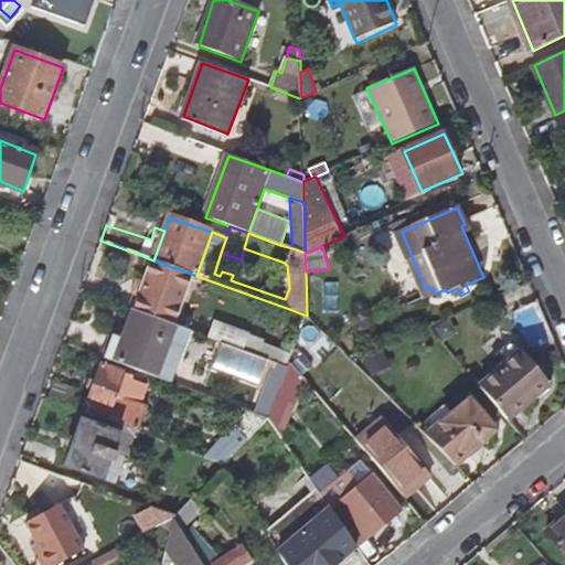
[(139,300),(135,311),(172,326),(177,313),(191,274),(153,260),(139,300)]
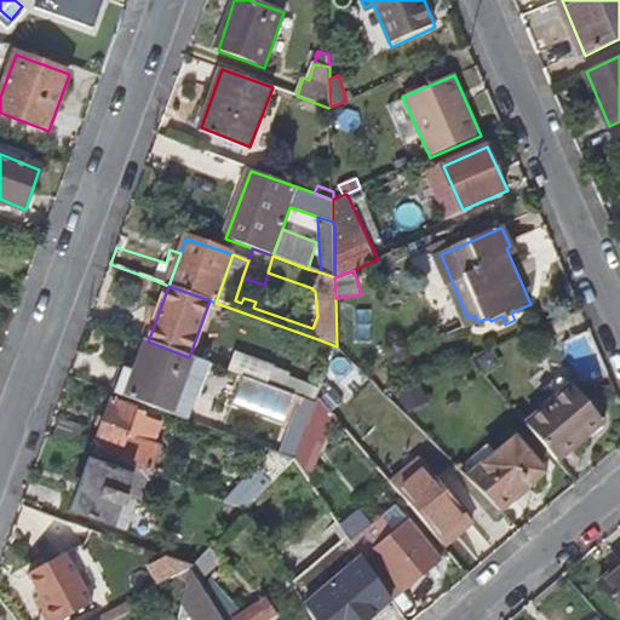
[(475,315),(468,319),(472,328),(478,326),(477,322),(475,315)]
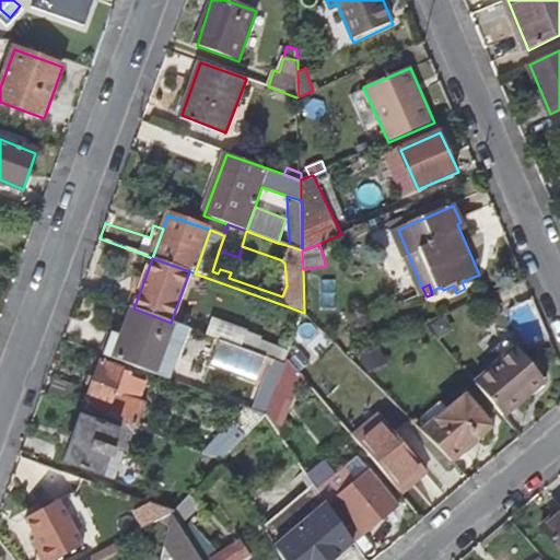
[(302,319),(304,313),(290,307),(288,315),(302,319)]
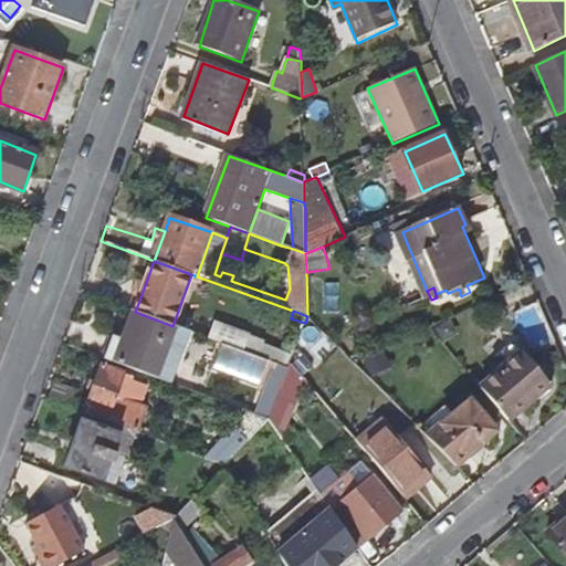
[(173,326),(135,312),(125,341),(117,365),(171,384),(190,332),(173,326)]
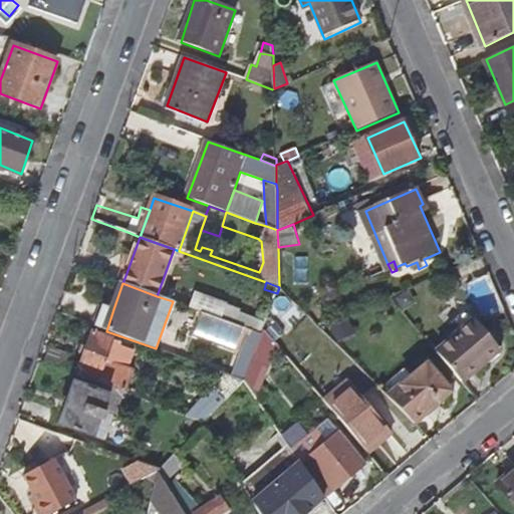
[(407,288),(392,295),(403,312),(416,303),(407,288)]
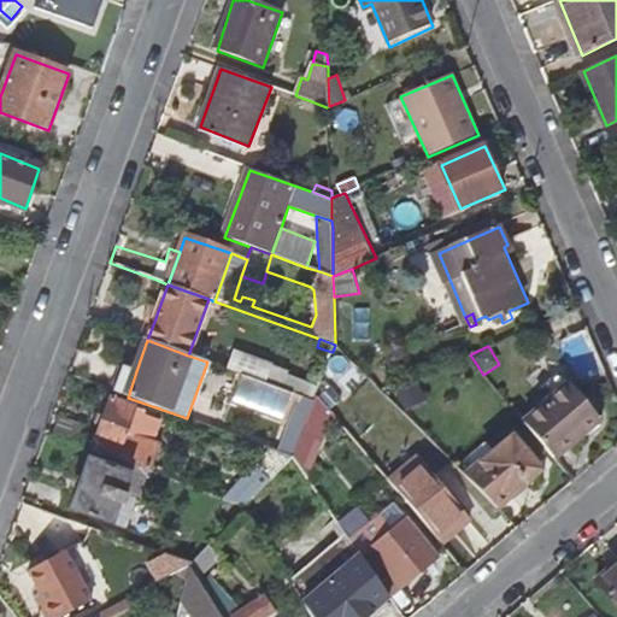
[(272,365),(236,351),(230,368),(266,380),(271,365),(272,365)]
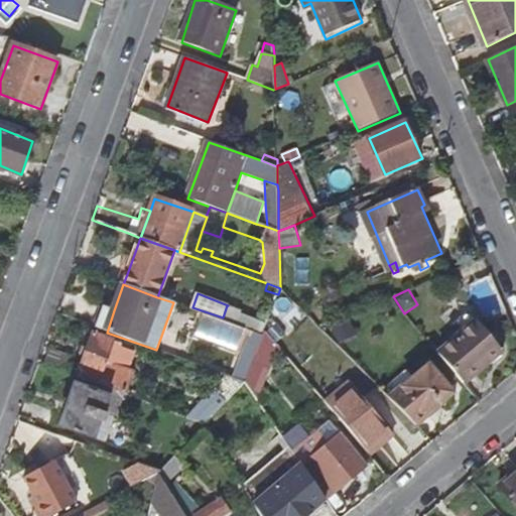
[(241,311),(227,305),(223,317),(263,333),(264,331),(266,325),(240,313),(241,311)]
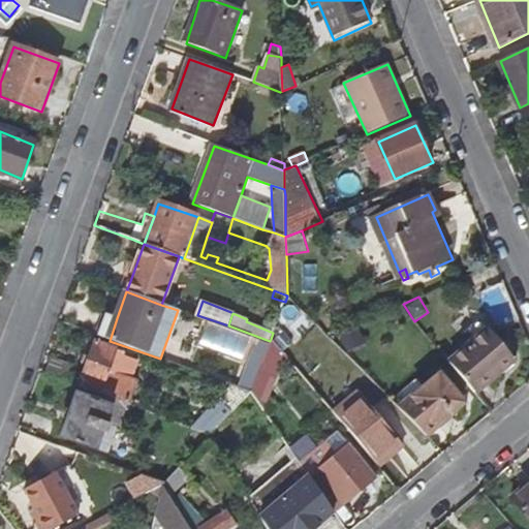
[(97,337),(110,341),(117,318),(104,314),(97,337)]
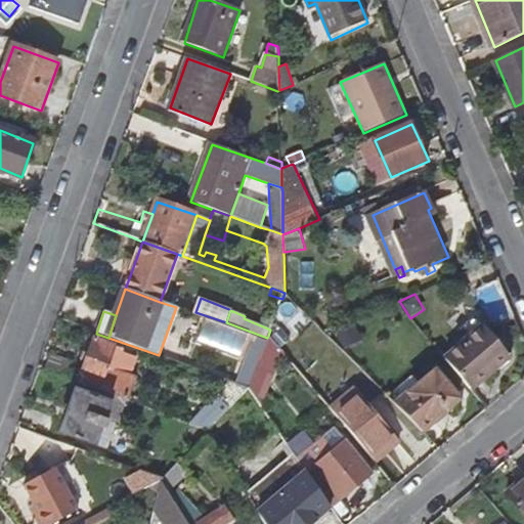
[(471,337),(482,328),(475,317),(464,328),(471,337)]
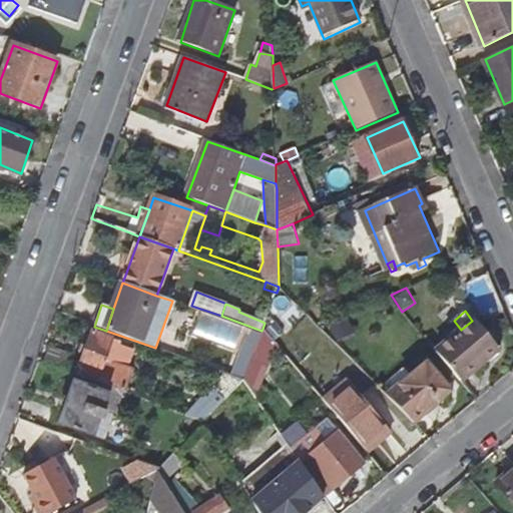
[(355,333),(346,315),(327,323),(337,343),(355,333)]
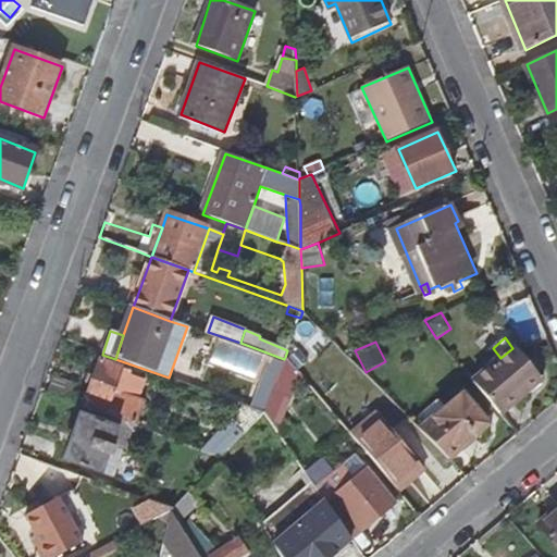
[(500,358),(473,382),(500,415),(542,380),(515,347),(512,348),(500,358)]
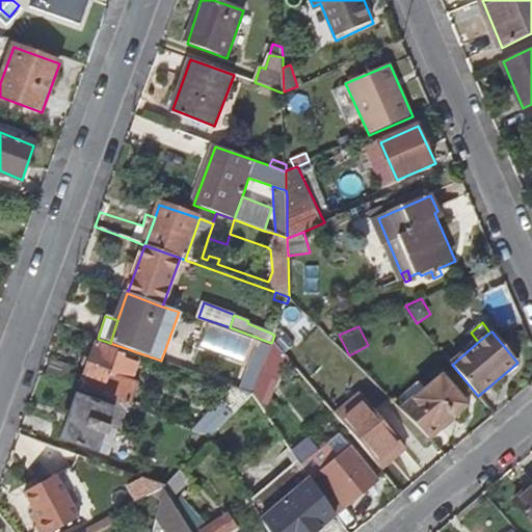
[(283,334),(272,341),(284,354),(293,346),(283,334)]
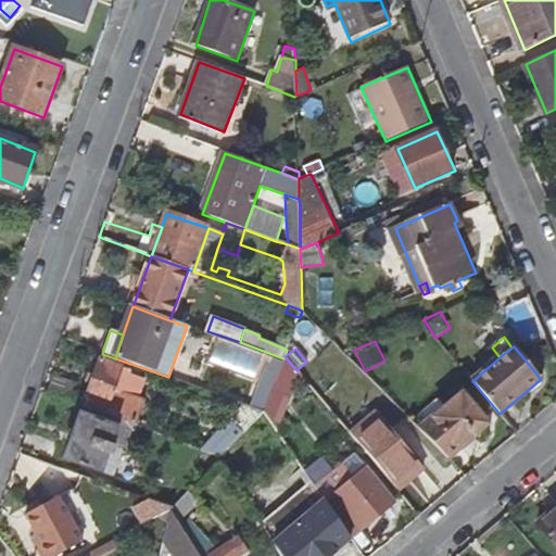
[(121,370),(99,362),(85,399),(99,404),(108,407),(121,370)]
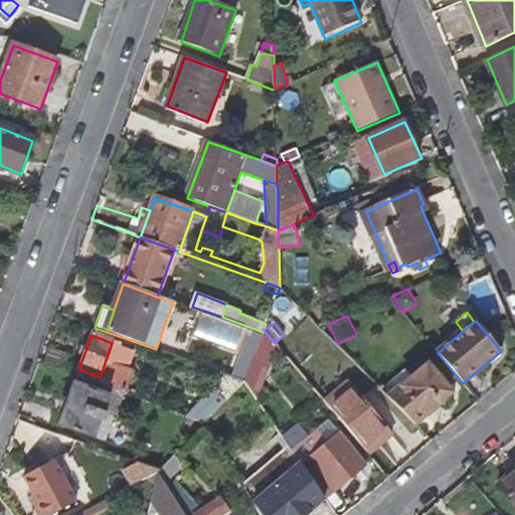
[(89,381),(111,389),(125,394),(126,394),(135,370),(124,367),(126,358),(116,354),(119,345),(112,343),(100,377),(92,374),(89,381)]
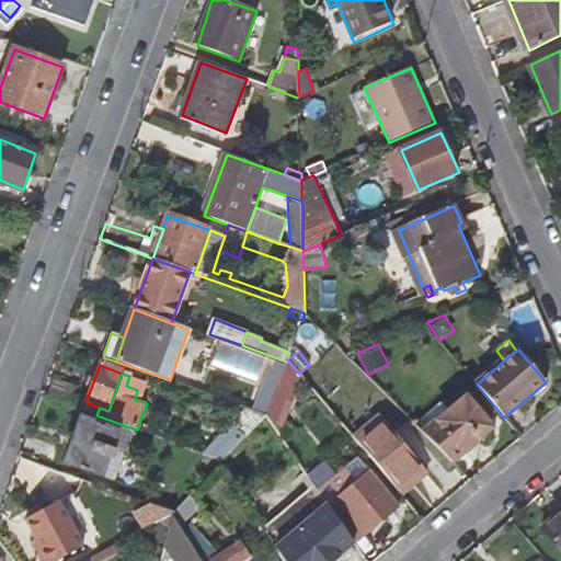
[(266,413),(279,434),(294,400),(274,392),(272,400),(266,413)]
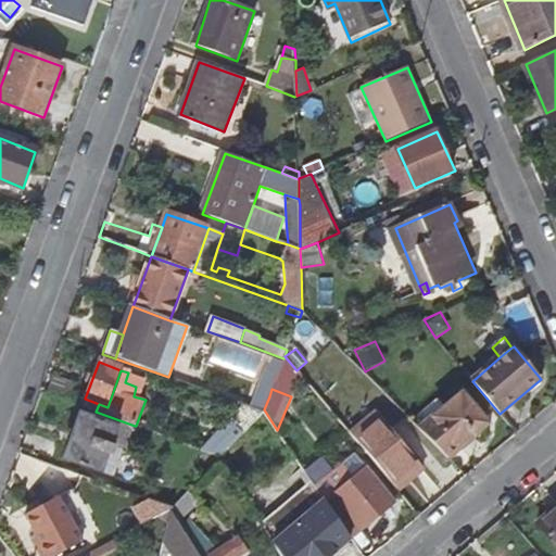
[(444,406),(418,428),(446,457),(488,421),(462,391),(444,406)]
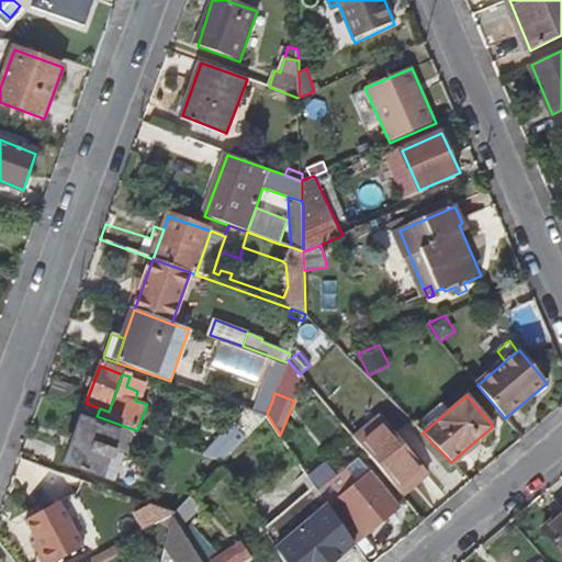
[(416,426),(423,433),(449,411),(442,403),(416,426)]
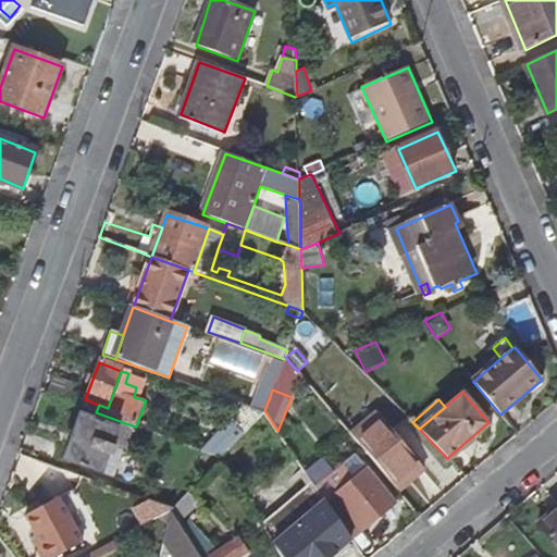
[(263,412),(242,436),(257,452),(270,437),(271,438),(277,431),(264,410),(263,412)]
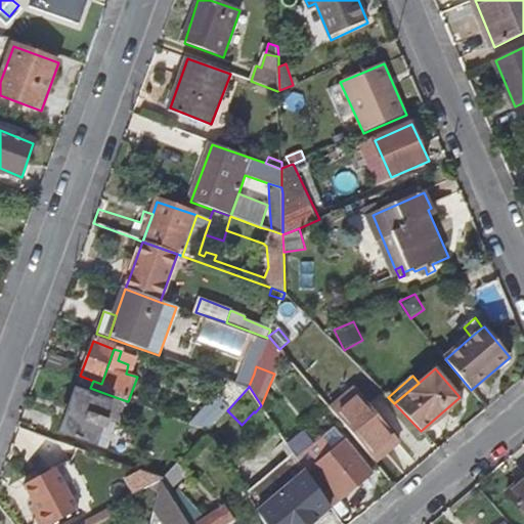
[(113,396),(90,388),(87,395),(75,391),(59,432),(96,445),(113,396)]
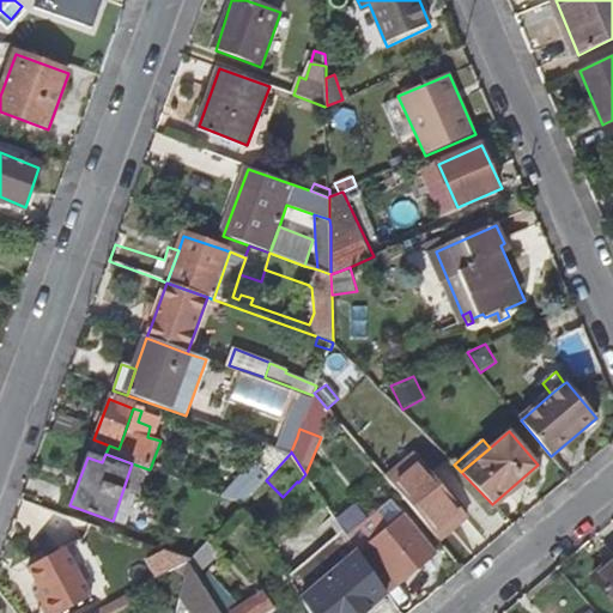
[(376,467),(394,489),(406,478),(388,455),(376,467)]
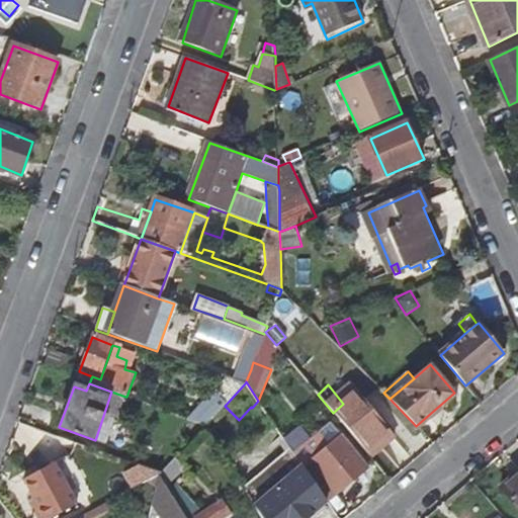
[(125,397),(111,392),(95,440),(106,444),(114,419),(116,419),(126,397),(125,397)]
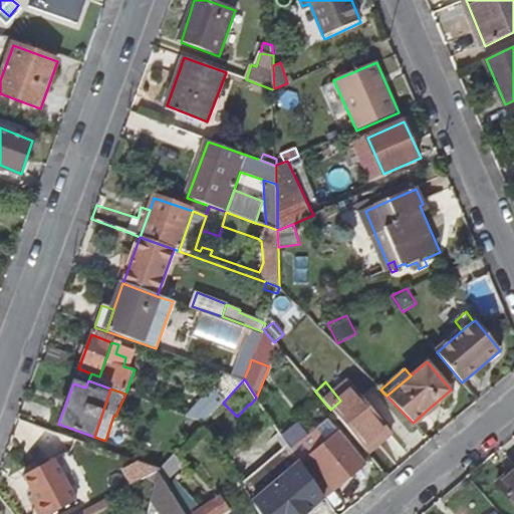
[(210,416),(216,410),(210,407),(213,399),(200,393),(193,410),(210,416)]
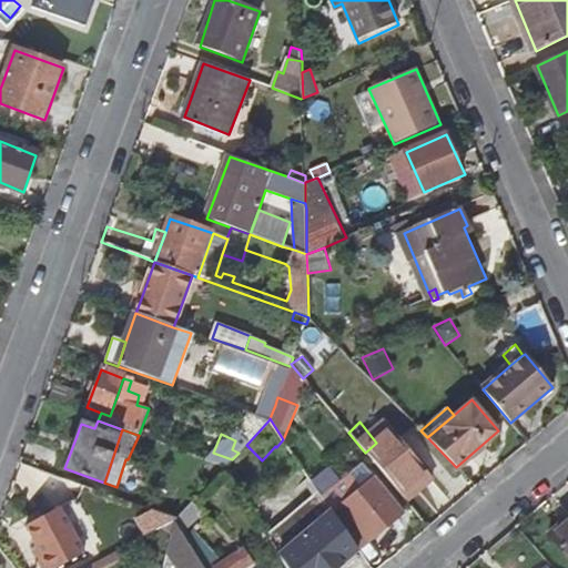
[(446,477),(416,442),(392,462),(422,498),(446,477)]
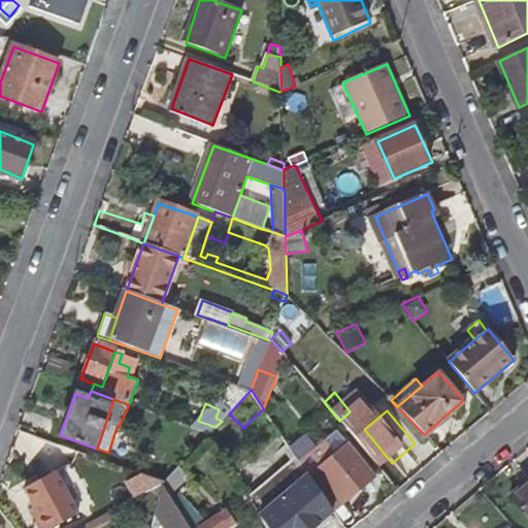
[(299,463),(308,477),(345,446),(334,433),(299,462),(299,463)]
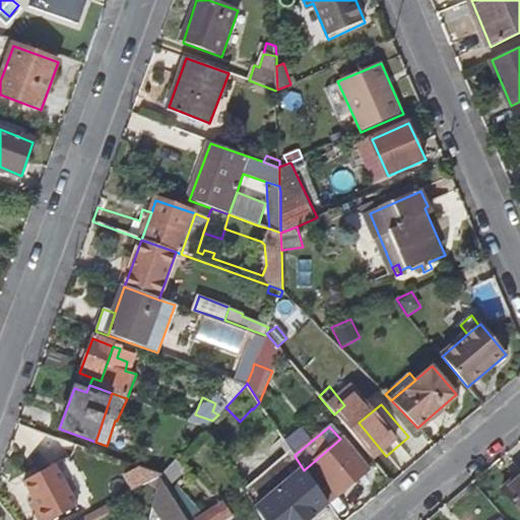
[(304,470),(324,500),(334,491),(337,494),(369,468),(342,438),(340,439),(304,470)]
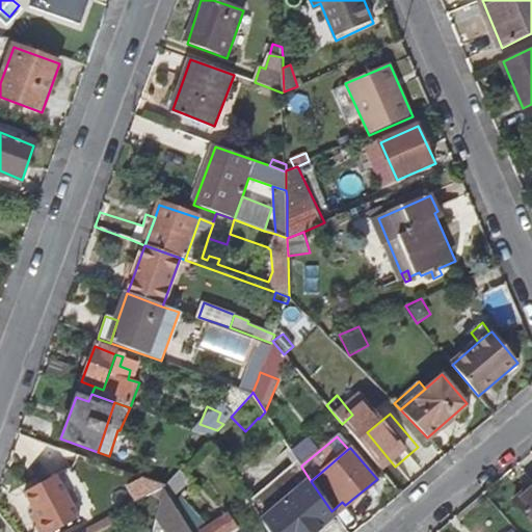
[(267,502),(274,511),(311,481),(301,467),(274,487),(265,500),(267,502)]
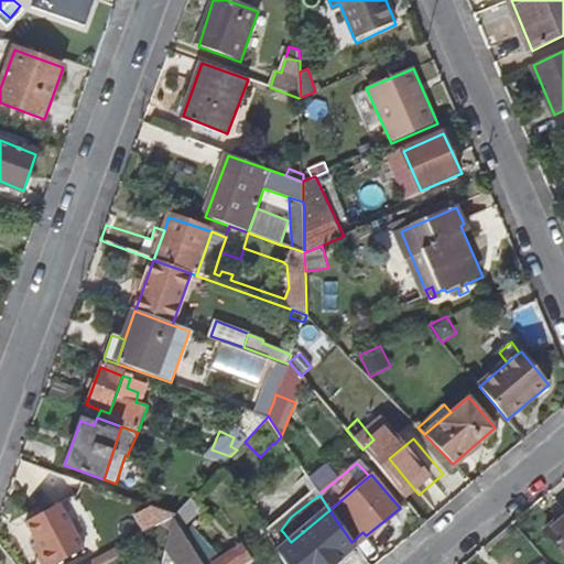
[(191,498),(173,517),(182,530),(202,510),(191,498)]
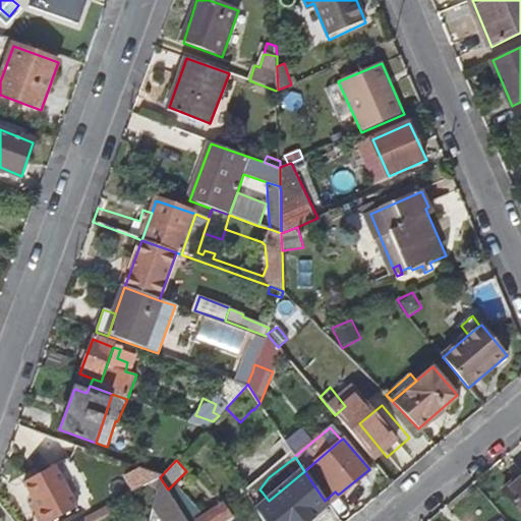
[(47,520),(78,506),(56,464),(25,479),(40,507),(36,509),(40,520),(47,520)]
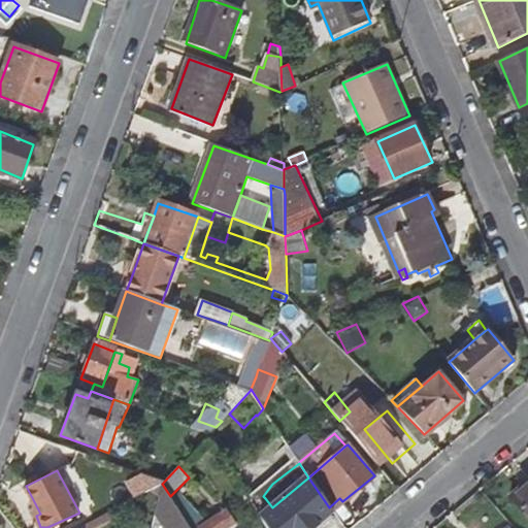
[(266,527),(311,527),(331,510),(329,507),(308,477),(272,507),(265,498),(255,507),(266,527)]
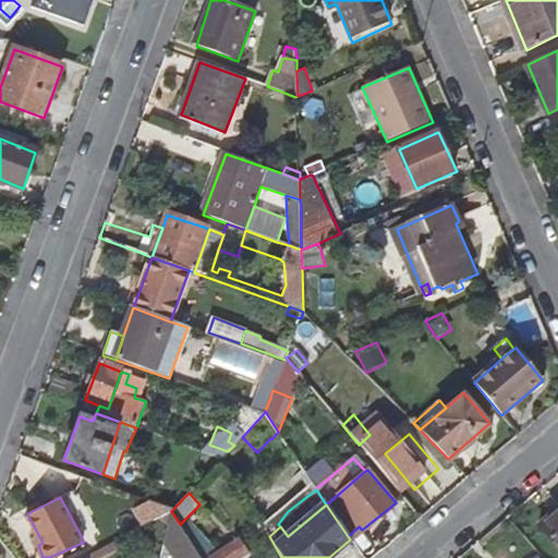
[(557,514),(557,516),(541,528),(557,547),(557,514)]
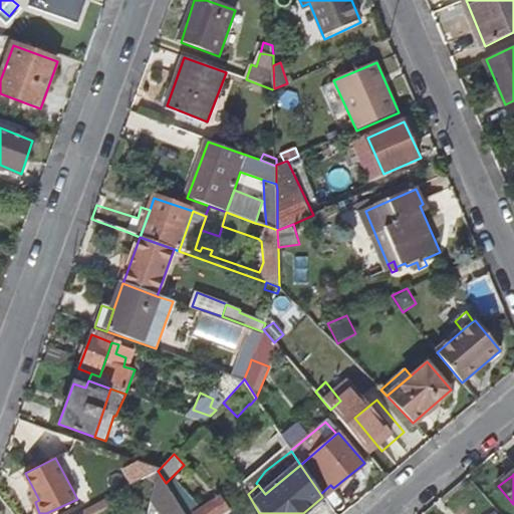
[(194,513),(200,510),(188,493),(186,494),(181,487),(180,488),(175,481),(168,486),(169,488),(185,513),(194,513)]
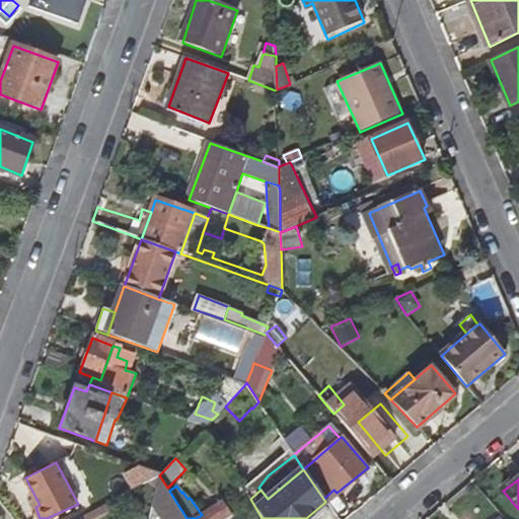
[(161,518),(187,518),(170,493),(153,504),(161,518)]
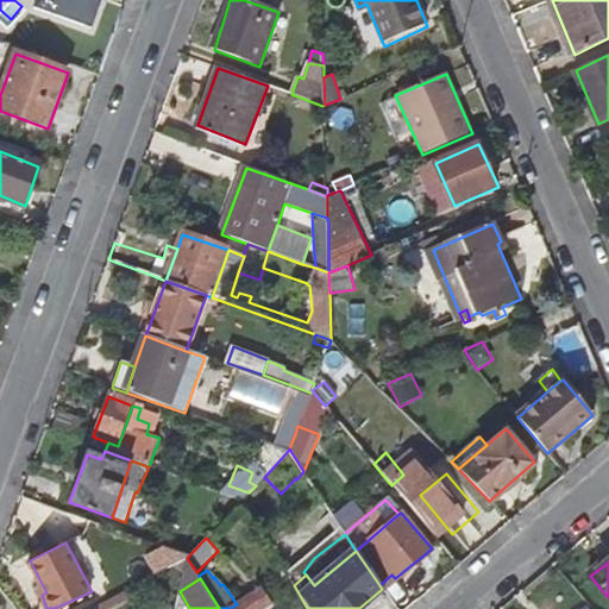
[(269,608),(272,607),(262,589),(237,604),(230,608),(269,608)]
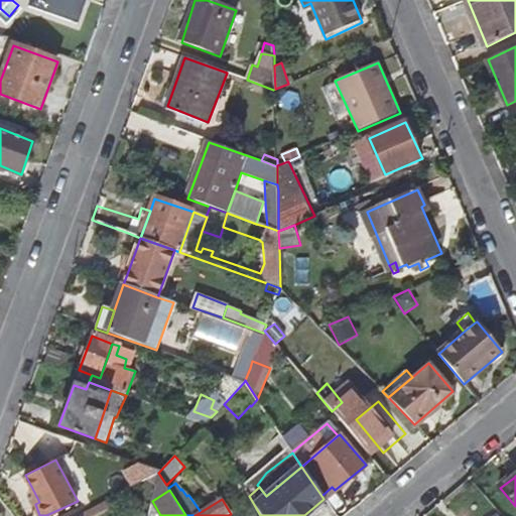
[(106,501),(90,509),(93,515),(98,515),(110,510),(106,501)]
